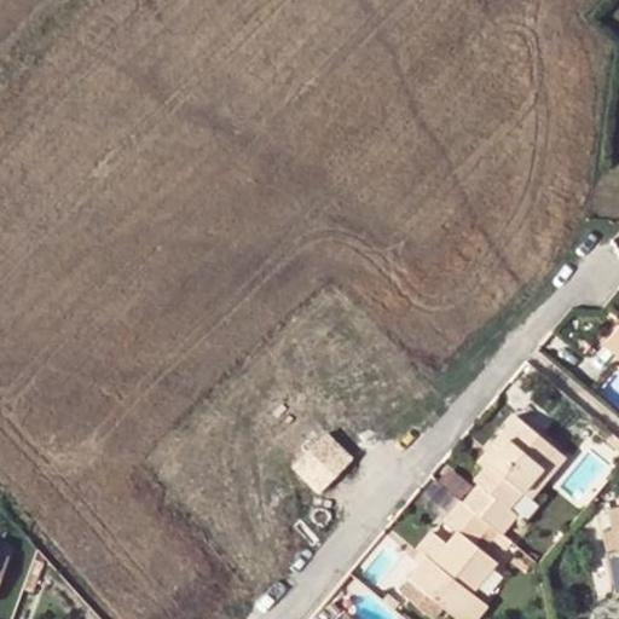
[(480,485),(466,503),(502,533),(503,534),(516,516),(519,514),(512,508),(559,450),(518,417),(497,444),(503,450),(486,469),(476,481),(480,485)]
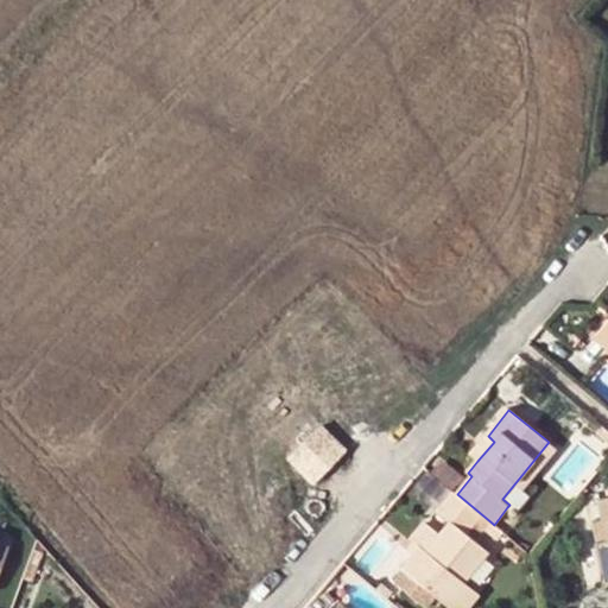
[(607,443),(607,430),(603,426),(597,435),(607,443)]
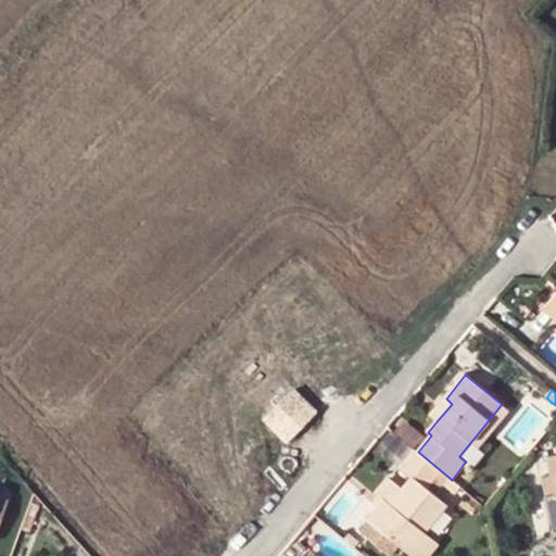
[(446,399),(431,417),(437,421),(452,404),(446,399)]
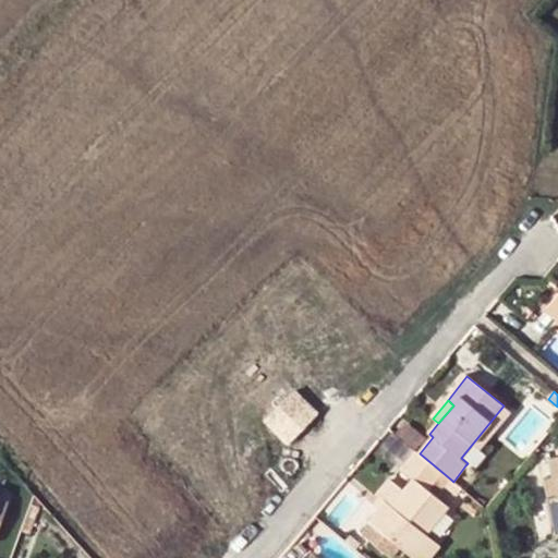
[(468,463),(465,465),(474,473),(488,455),(481,448),(510,412),(504,405),(461,458),(468,463)]
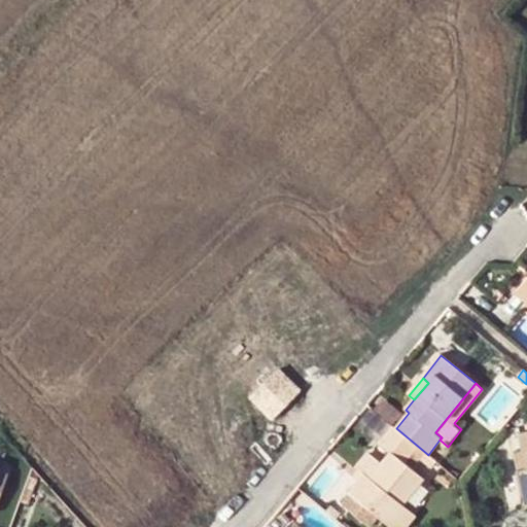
[(422,459),(427,454),(396,428),(394,426),(380,444),(392,453),(371,480),(365,486),(359,481),(341,504),(369,526),(383,526),(386,523),(391,526),(407,526),(416,517),(402,504),(424,480),(405,463),(411,457),(418,464),(422,459)]
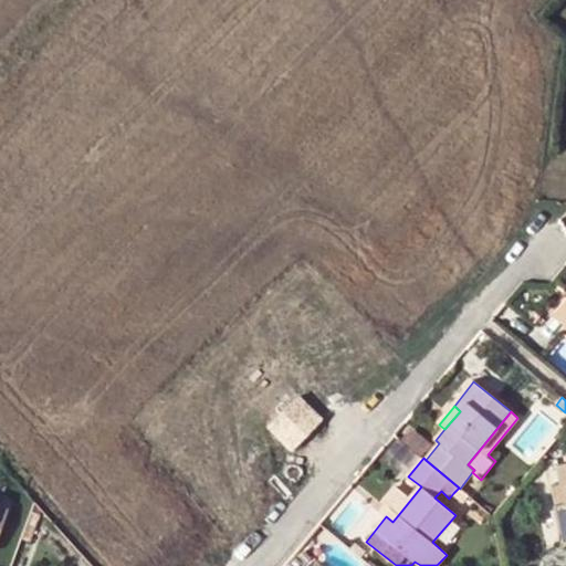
[(565,483),(562,484),(554,486),(558,506),(565,505),(565,483)]
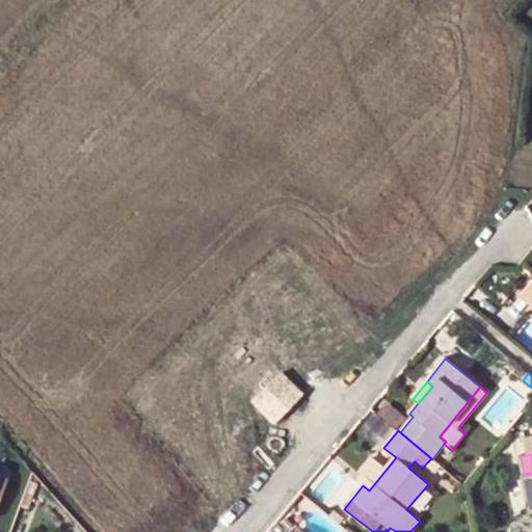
[(442,467),(432,459),(431,458),(426,463),(437,473),(442,467)]
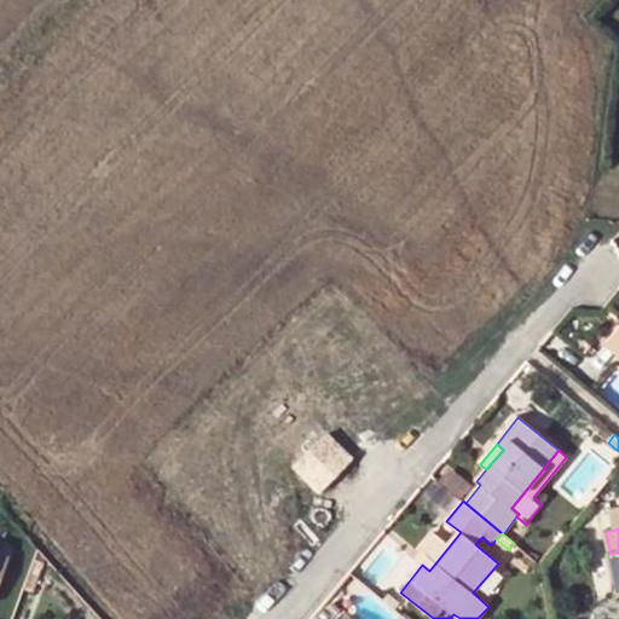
[(0,555),(0,588),(10,560),(0,555)]
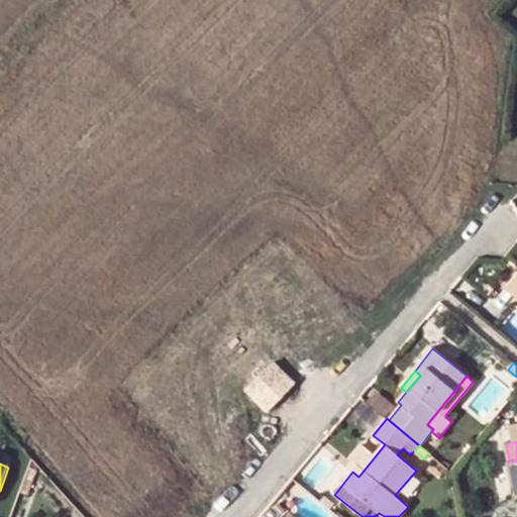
[(358,477),(364,471),(357,466),(352,472),(358,477)]
